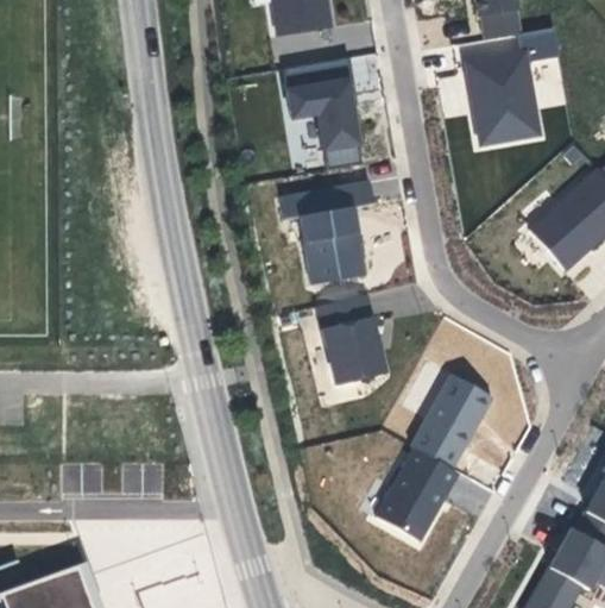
[(275,0),(281,35),(333,27),(329,1),(327,2),(326,0),(275,0)]
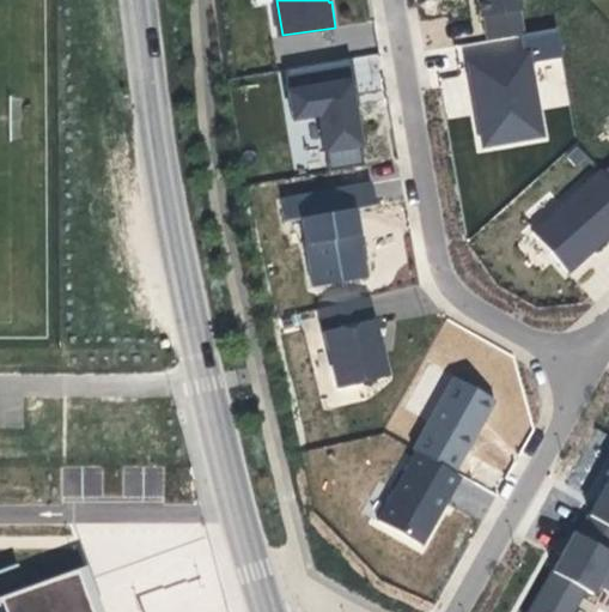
[(480,0),(483,16),(487,16),(491,40),(523,34),(527,32),(522,8),(525,8),(523,0),(480,0)]
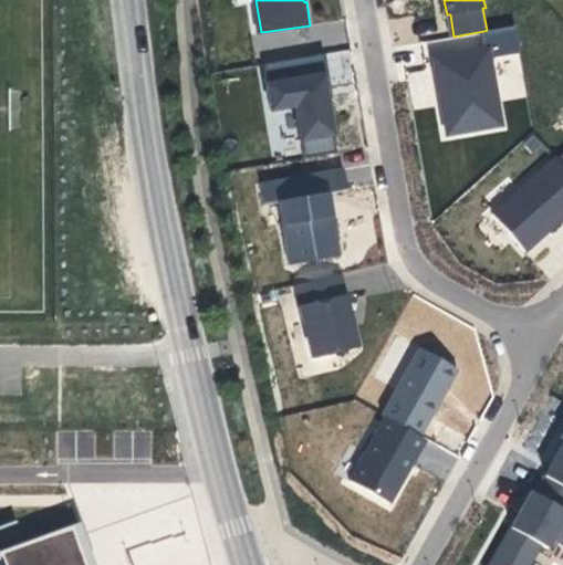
[(487,30),(483,31),(487,49),(436,56),(449,134),(504,124),(492,58),(524,52),(519,24),(487,30)]
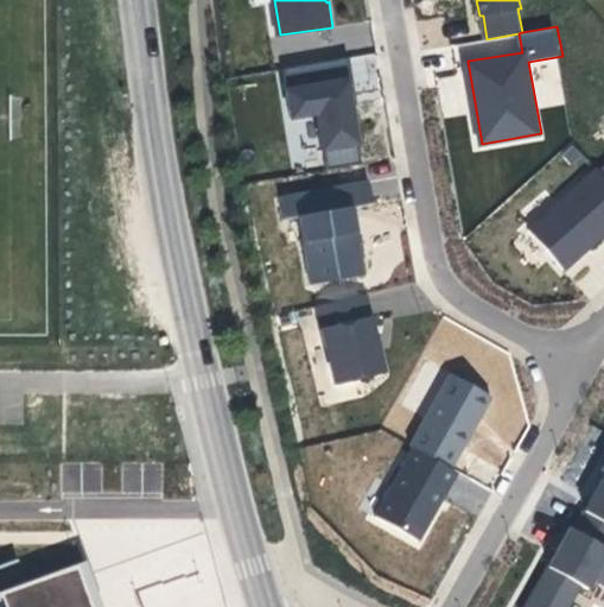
[(372,55),(354,56),(356,86),(374,84),(372,55)]
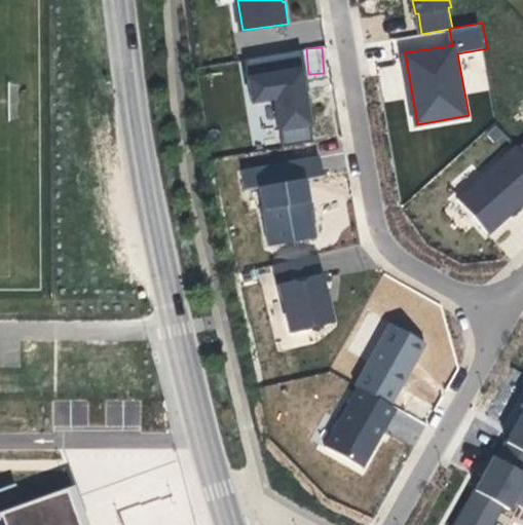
[(314,141),(306,89),(299,49),(248,59),(255,101),(277,97),(286,146),(314,141)]
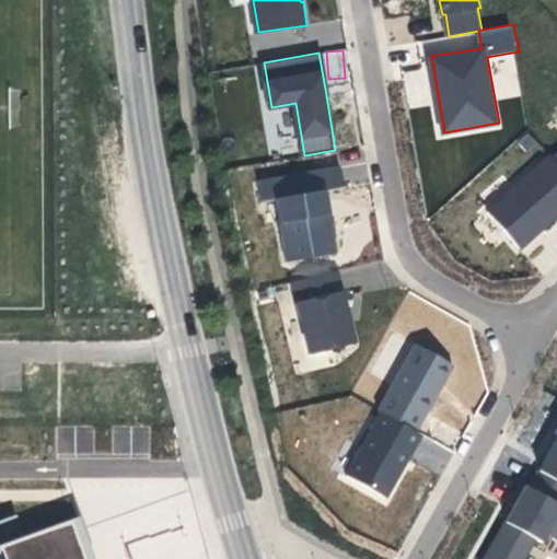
[(318,53),(326,95),(332,94),(324,53),(318,53)]
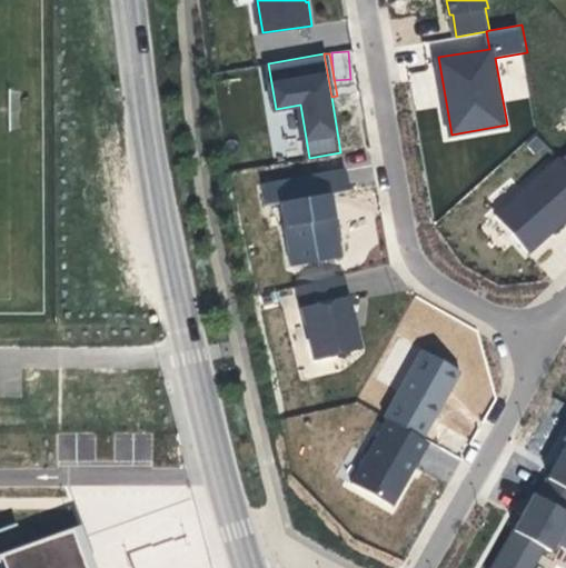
[(497,215),(530,251),(546,238),(544,236),(549,231),(550,233),(565,220),(565,159),(564,158),(563,157),(497,215)]
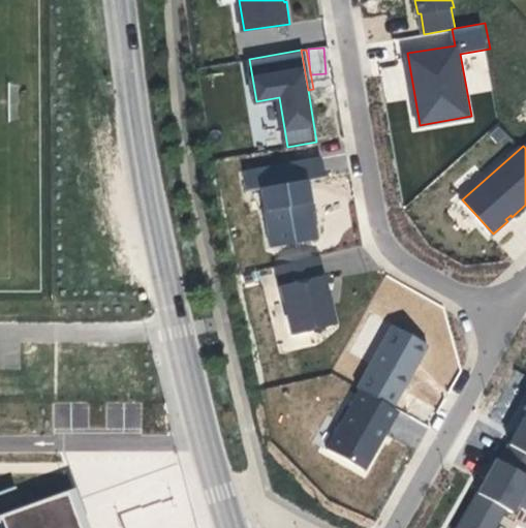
[(323,156),(246,169),(250,190),(263,188),(273,246),(319,239),(309,180),(328,177),(323,156)]
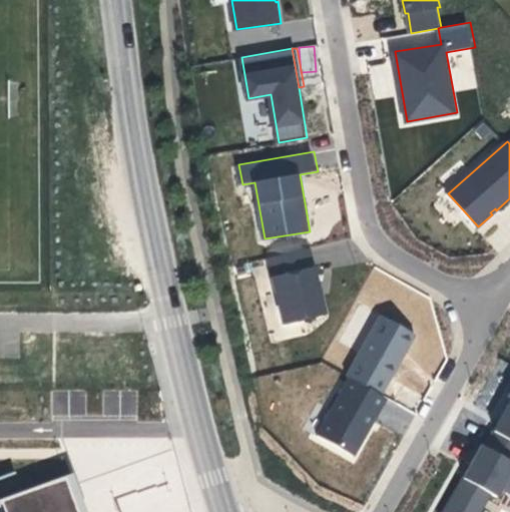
[(311,246),(269,257),(286,324),(327,314),(311,246)]
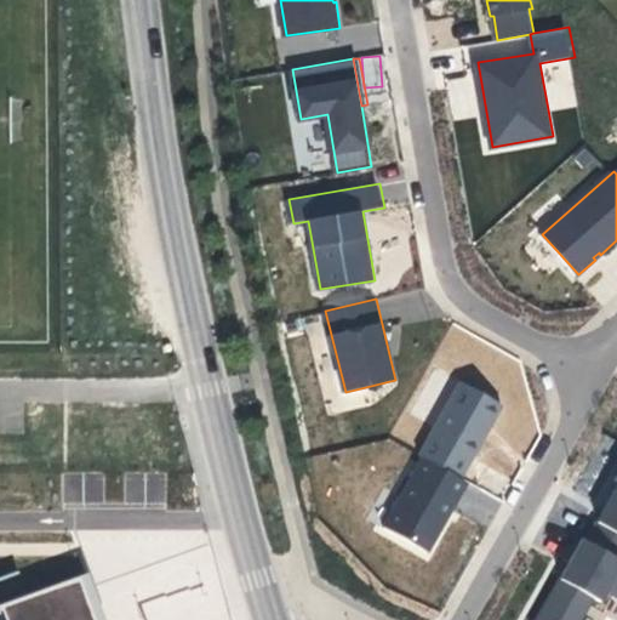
[(462,380),(422,454),(426,456),(461,476),(470,456),(475,459),(485,441),(480,438),(489,422),(493,425),(504,404),(462,380)]
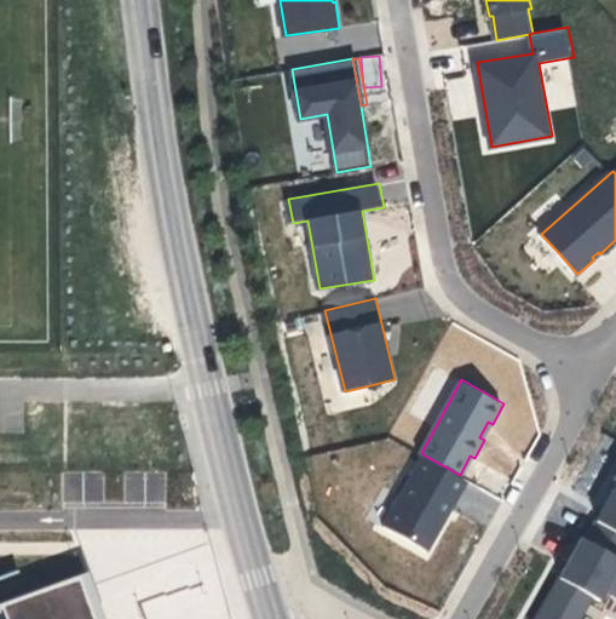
[(479,437),(484,440),(493,424),(488,422),(479,437)]
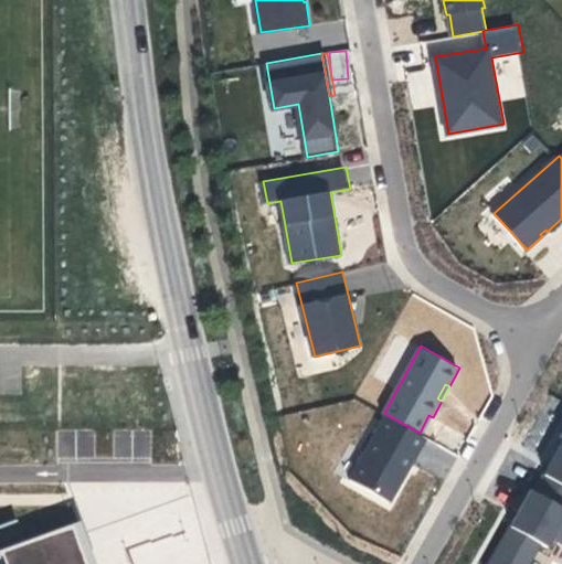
[(423,435),(388,415),(352,479),(391,501),(426,437),(423,435)]
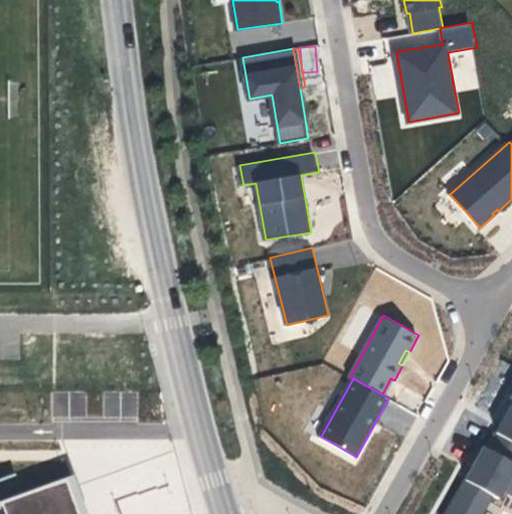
[(385,396),(394,380),(390,378),(382,394),(385,396)]
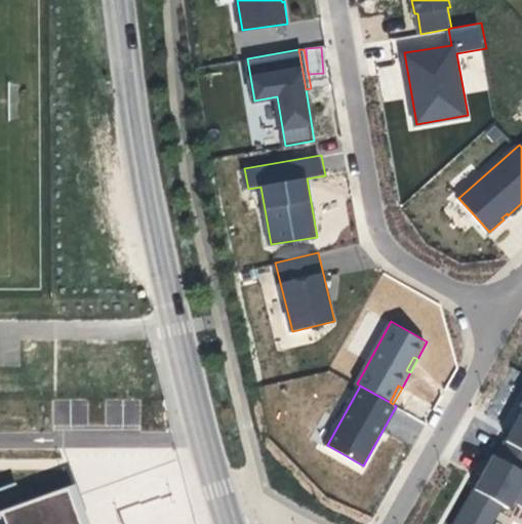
[(521,412),(507,439),(521,447),(521,412)]
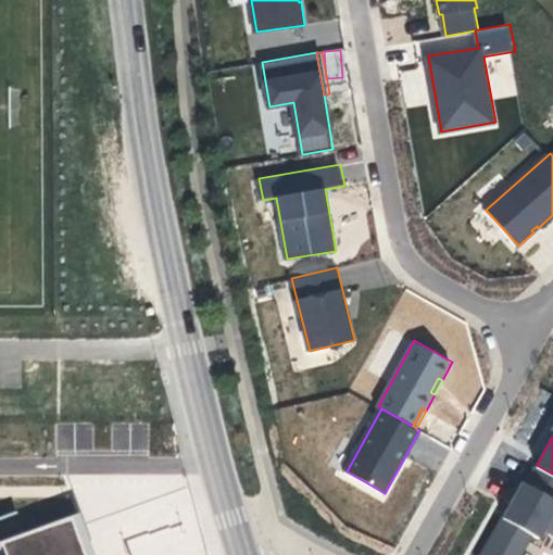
[(552,496),(525,481),(482,554),(520,554),(533,533),(540,538),(545,528),(552,531),(552,496)]
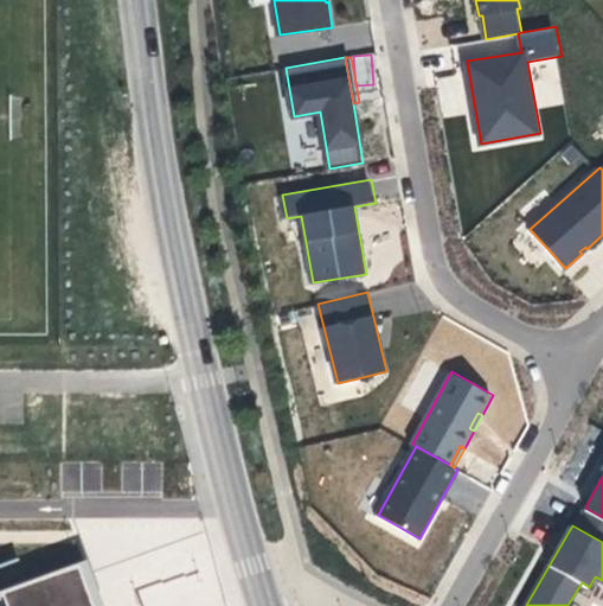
[(103,605),(87,559),(65,567),(78,605),(103,605)]
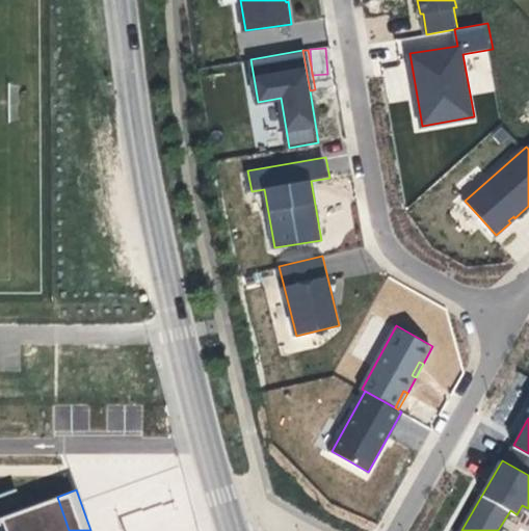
[(0,516),(0,524),(2,530),(69,530),(57,497),(0,516)]
